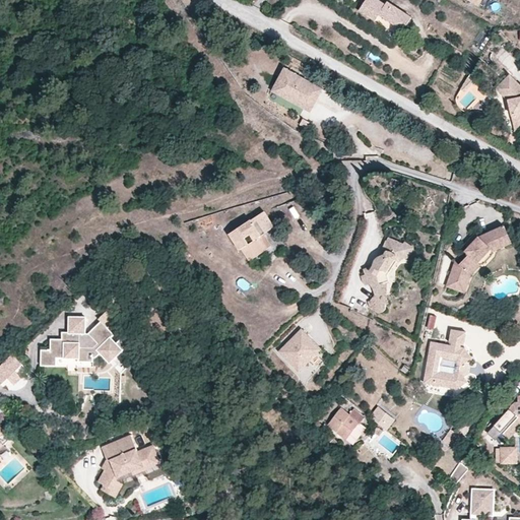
[(373,0),(365,0),(358,12),(374,22),(378,16),(395,27),(397,24),(403,28),(409,19),(385,3),(383,6),(373,0)]
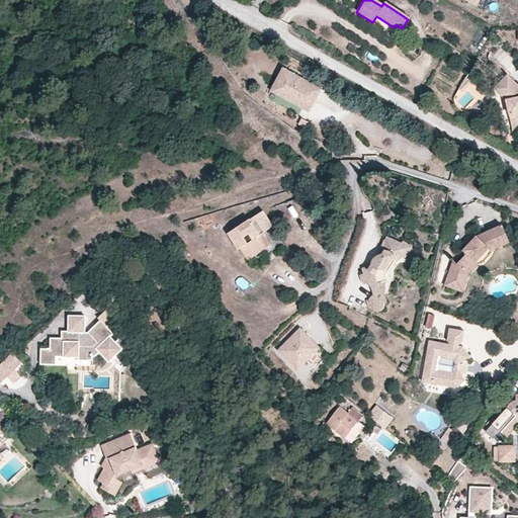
[(315,85),(282,68),(270,91),(280,96),(281,93),(304,105),(315,85)]
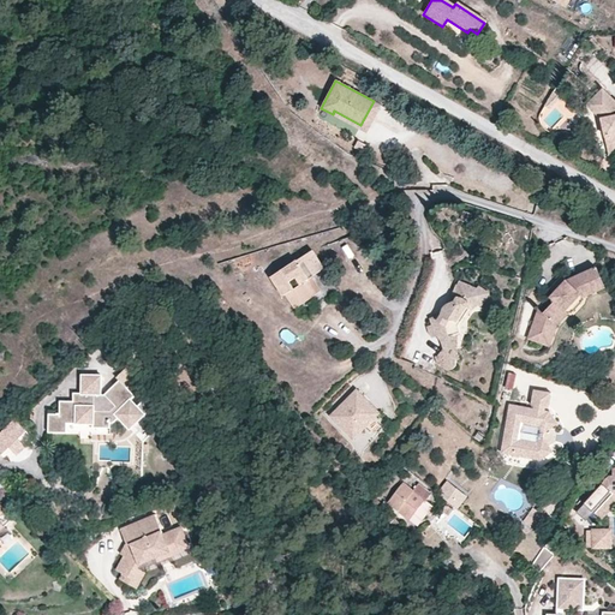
[(614,99),(604,89),(589,106),(604,119),(608,137),(614,139),(614,99)]
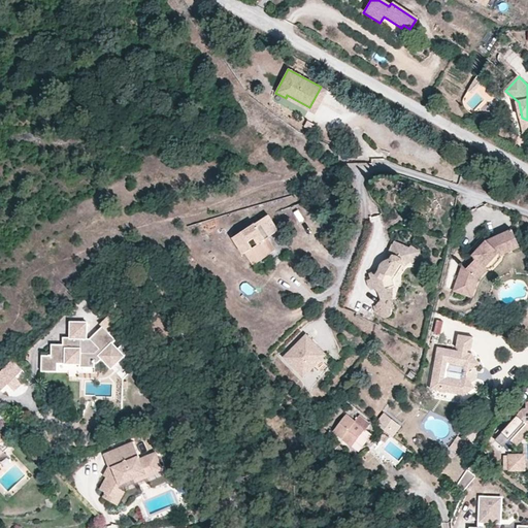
[(287,95),(286,98),(315,113),(327,91),(321,87),(309,107),(287,95)]
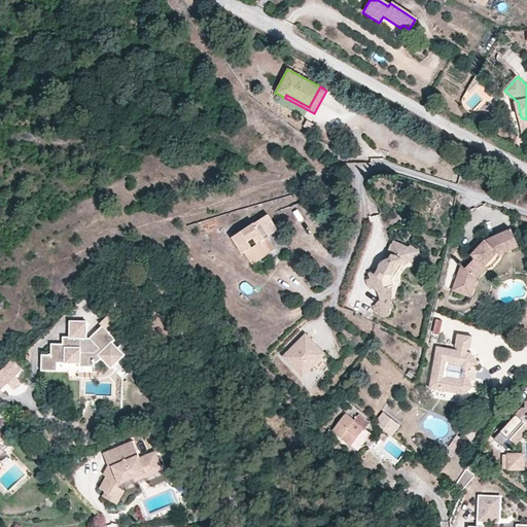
[(254,222),(232,237),(243,254),(245,252),(253,265),(276,249),(280,255),(290,248),(269,214),(255,223),(254,222)]
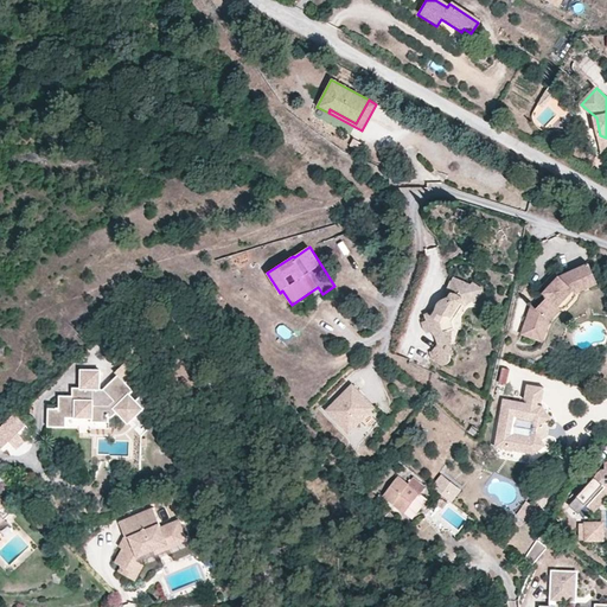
[(588,264),(558,276),(564,282),(576,278),(582,289),(596,283),(588,264)]
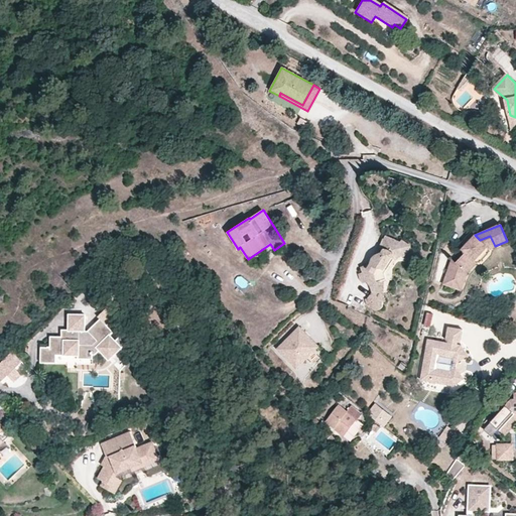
[(462,242),(465,245),(475,235),(471,232),(462,242)]
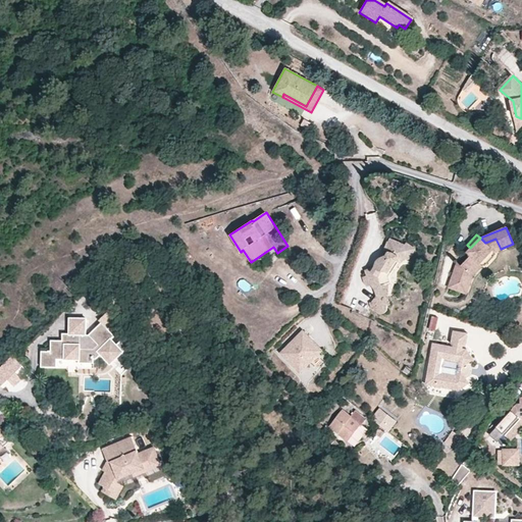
[(480,238),(470,248),(467,252),(470,254),(461,265),(457,261),(448,286),(465,293),(469,280),(481,265),(479,263),(491,250),(493,252),(501,249),(496,239),(485,243),(480,238)]
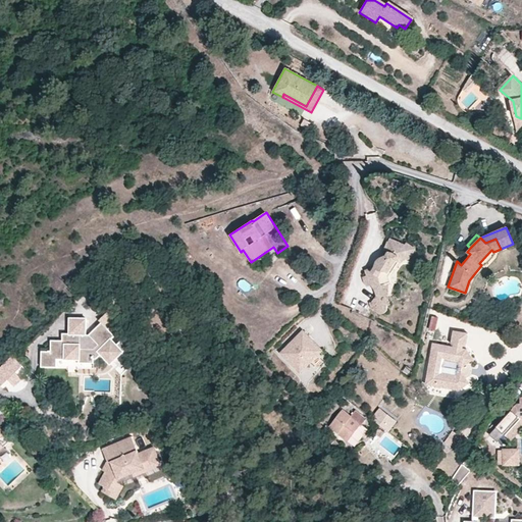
[(392,266),(396,268),(398,266),(401,263),(405,260),(408,261),(415,251),(406,244),(404,247),(390,241),(388,243),(387,243),(381,258),(379,259),(377,261),(376,263),(375,266),(372,270),(368,269),(365,270),(367,276),(363,276),(365,284),(368,288),(372,285),(375,291),(382,289),(383,285),(390,283),(389,275),(388,271),(392,266)]
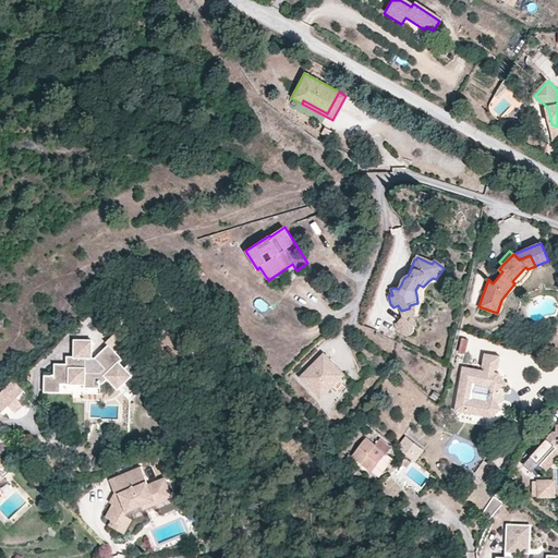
[(512,281),(514,283),(520,282),(528,274),(528,269),(525,267),(512,281)]
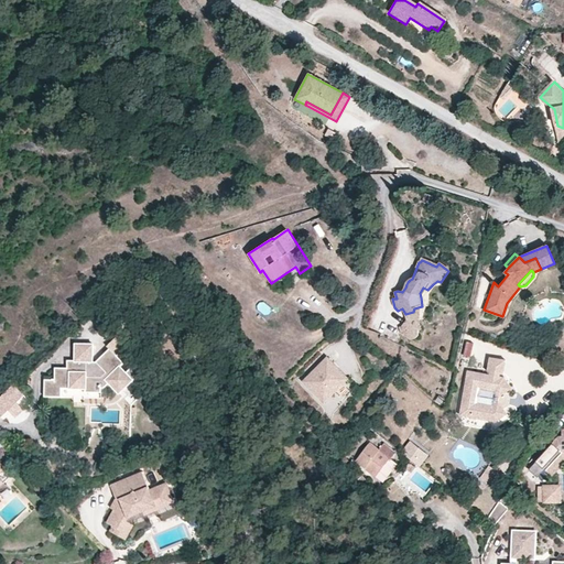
[(421,315),(422,306),(414,308),(413,312),(405,314),(407,320),(408,323),(413,322),(419,324),(421,315)]
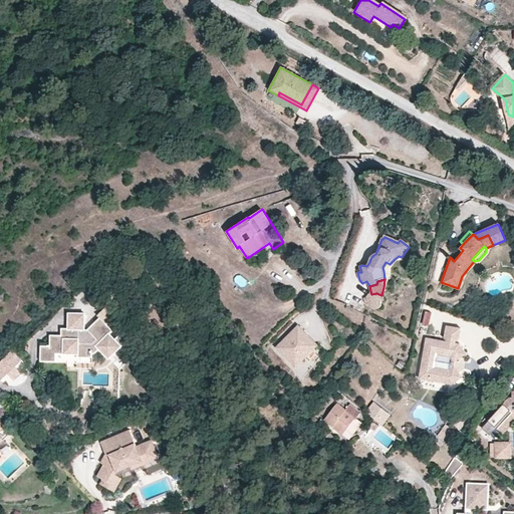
[(371,294),(370,291),(364,299),(364,302),(365,304),(375,310),(377,308),(379,307),(380,306),(380,302),(383,301),(381,295),(376,293),(371,294)]
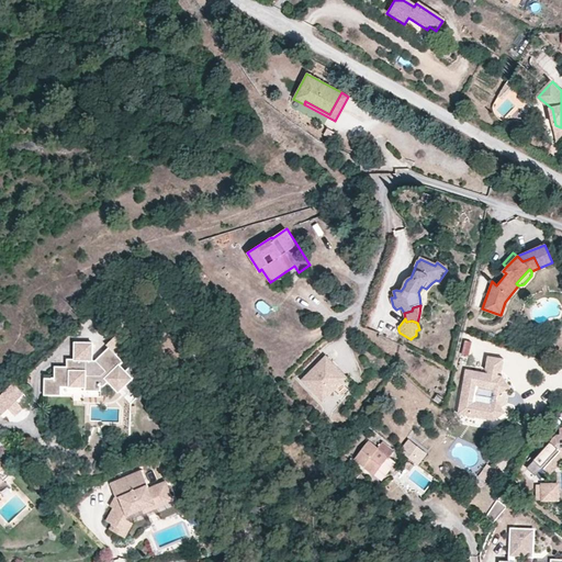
[(461,353),(469,356),(473,340),(465,338),(461,353)]
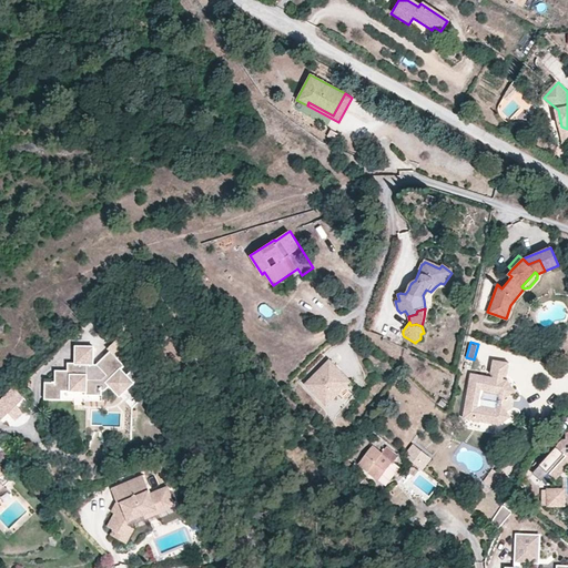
[(58,369),(57,382),(63,382),(63,389),(88,389),(88,393),(103,393),(103,388),(107,388),(111,384),(122,394),(125,391),(137,381),(123,366),(127,364),(112,350),(98,364),(108,374),(104,377),(89,376),(90,362),(95,362),(95,345),(78,345),(78,362),(70,369),(58,369)]
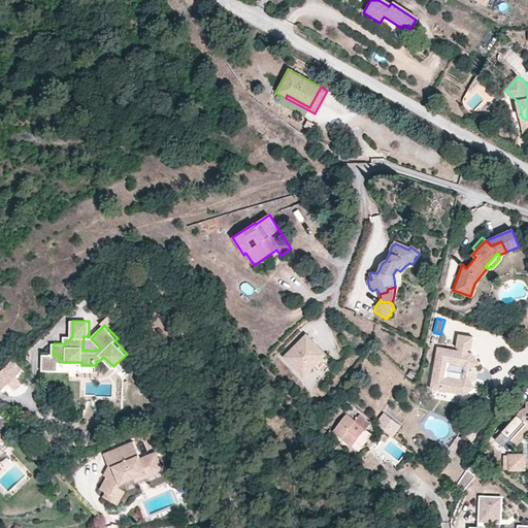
[(457,350),(437,347),(431,380),(439,381),(438,390),(464,394),(473,387),(471,383),(473,382),(471,377),(471,371),(475,368),(473,366),(479,363),(471,353),(467,352),(467,350),(470,350),(472,336),(457,334),(455,348),(457,348),(457,350)]
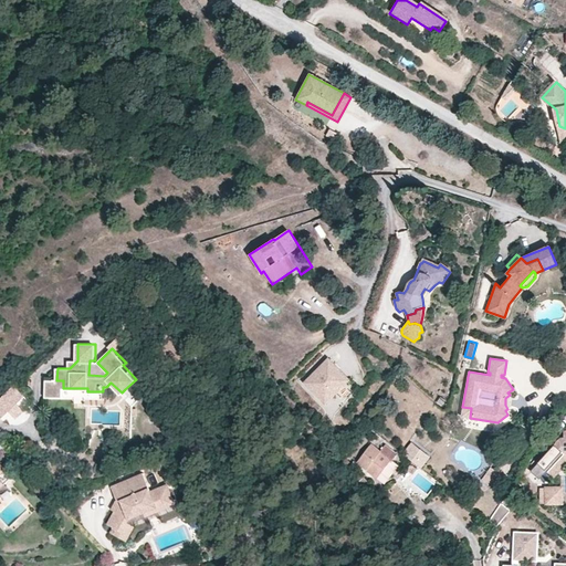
[(325,404),(349,380),(339,369),(337,371),(334,368),(336,366),(329,359),(305,381),(325,404)]
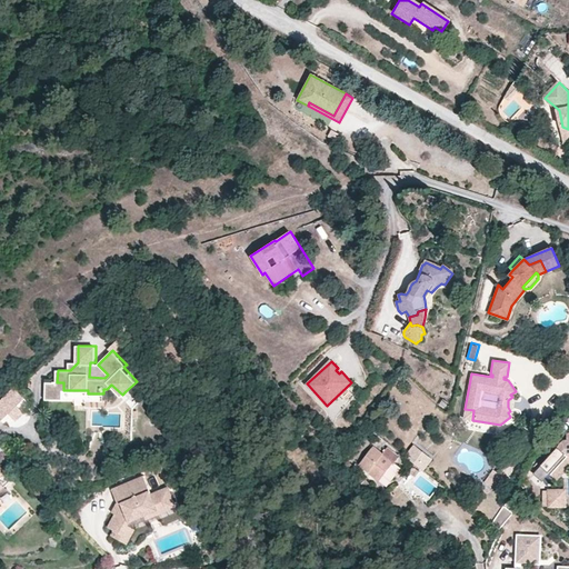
[(57,382),(48,381),(47,398),(63,399),(63,390),(63,382),(57,382)]
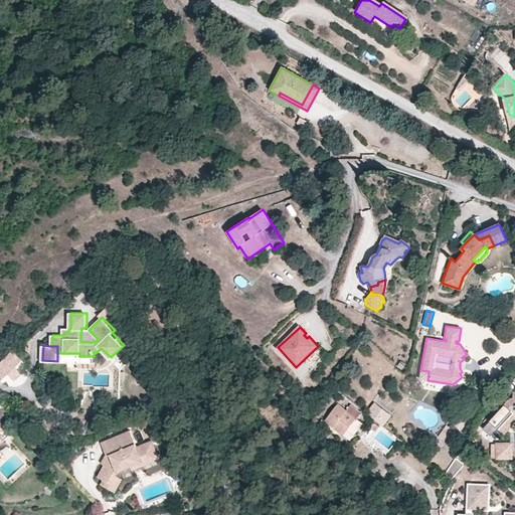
[(315,351),(308,357),(313,363),(320,357),(315,351)]
